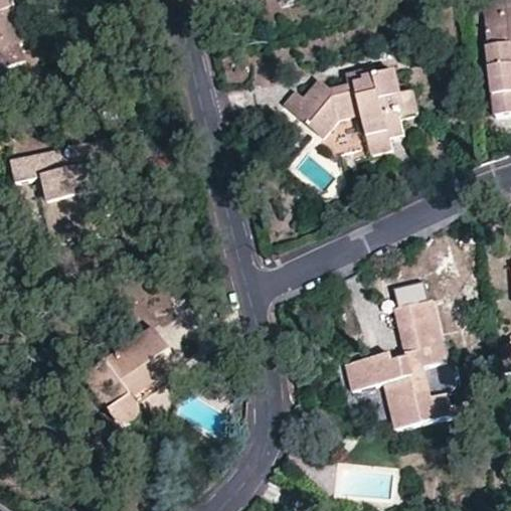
[(0,69),(23,60),(18,48),(20,47),(6,9),(13,6),(11,0),(0,0),(0,69)]
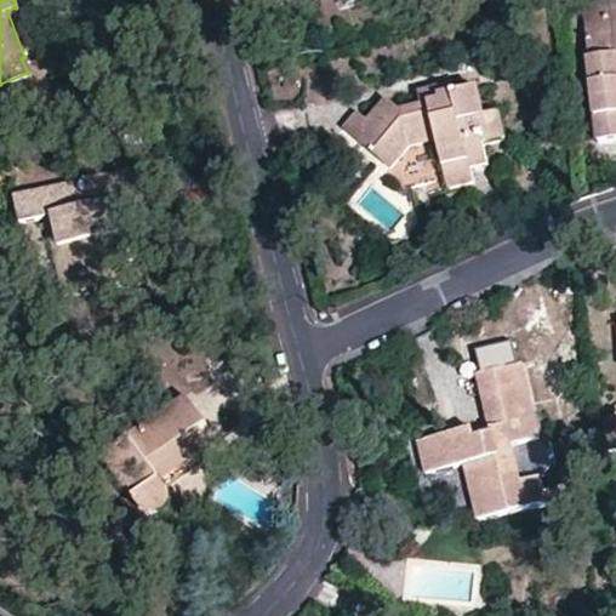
[(615,13),(615,0),(579,0),(581,17),(615,13)]
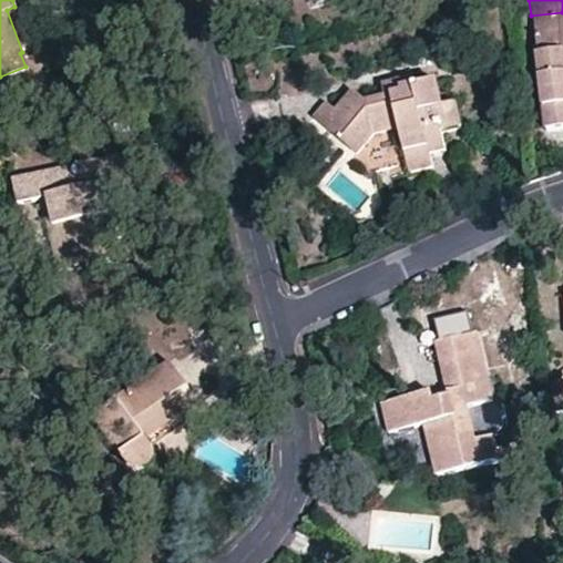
[(21,24),(14,7),(7,10),(13,27),(21,24)]
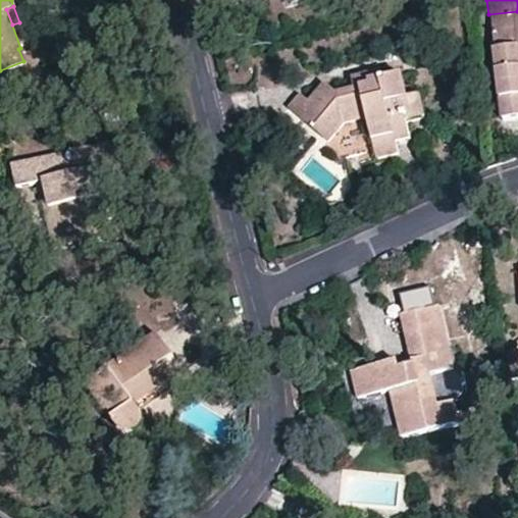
[(517,11),(488,14),(503,119),(517,117),(517,11)]
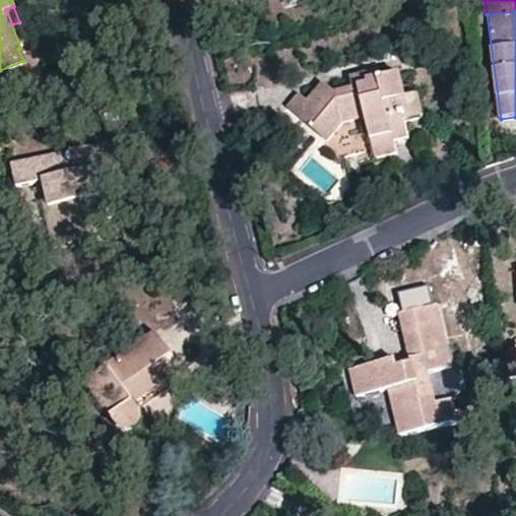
[(404,93),(397,71),(376,75),(374,68),(345,74),(347,84),(331,88),(318,79),(304,98),(296,91),(284,105),(327,138),(338,122),(363,118),(369,144),(391,138),(405,135),(401,118),(409,116),(404,93)]
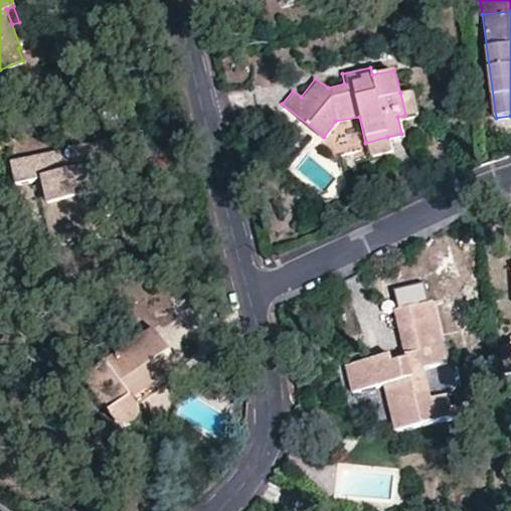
[(411,91),(400,93),(405,115),(416,113),(411,91)]
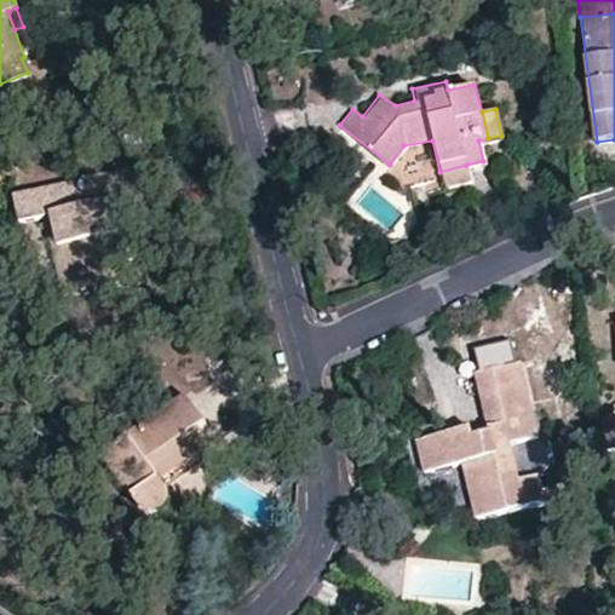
[(18,219),(42,213),(55,211),(62,234),(55,236),(57,249),(51,253),(56,275),(73,271),(74,277),(96,272),(98,285),(122,279),(124,279),(116,249),(125,248),(120,225),(107,229),(103,214),(116,212),(141,206),(131,165),(11,191),(18,219)]
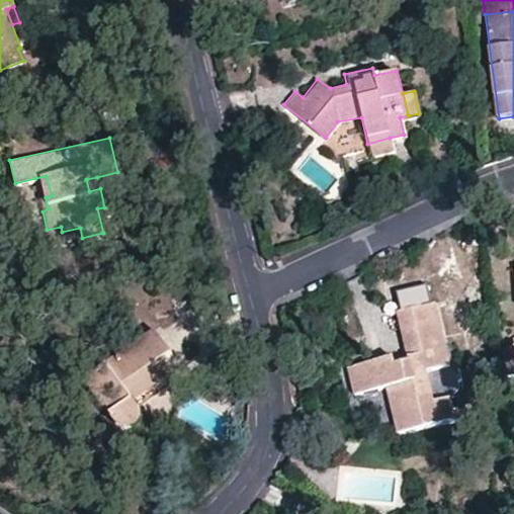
[(393,151),(390,138),(367,144),(370,155),(393,151)]
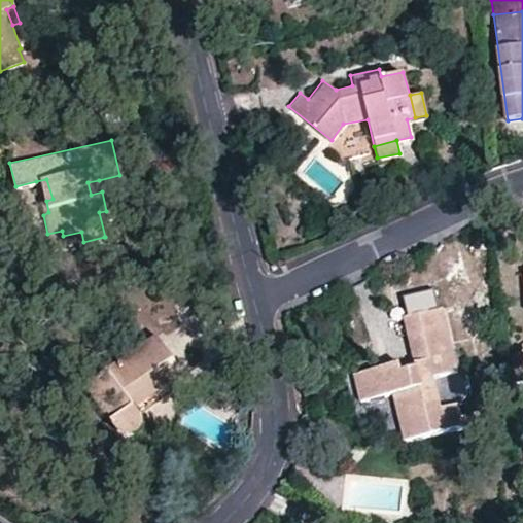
[(36,181),(43,215),(48,212),(46,201),(53,199),(46,179),(36,181)]
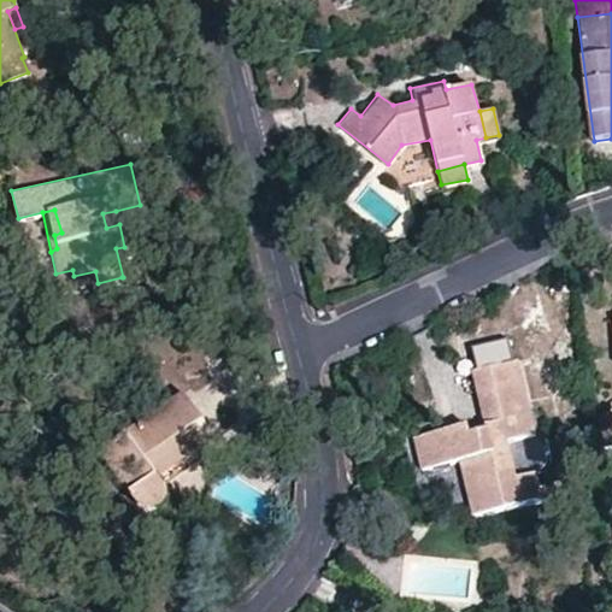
[(119,224),(116,211),(103,213),(106,228),(119,224)]
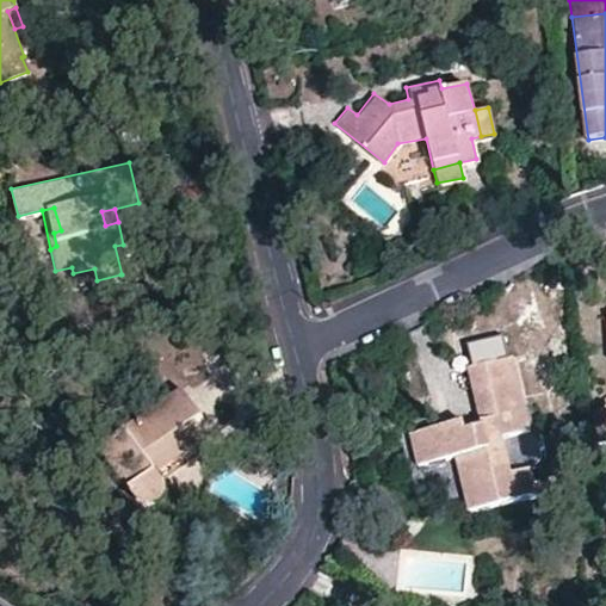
[(130,273),(123,245),(115,246),(122,274),(130,273)]
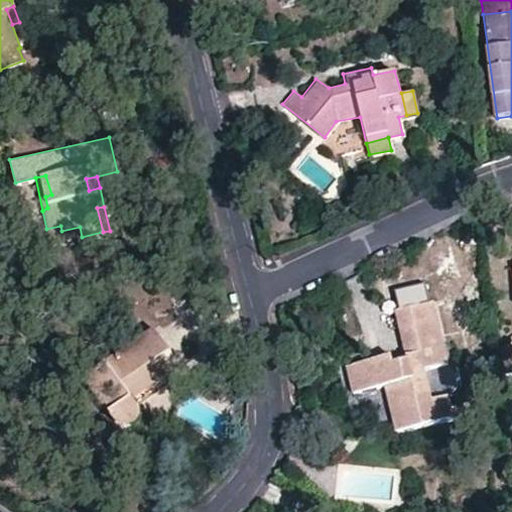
[(390,353),(345,364),(352,391),(384,384),(394,428),(453,414),(446,392),(431,396),(424,366),(432,364),(428,345),(441,341),(431,298),(394,307),(402,350),(404,358),(392,361),(390,353)]
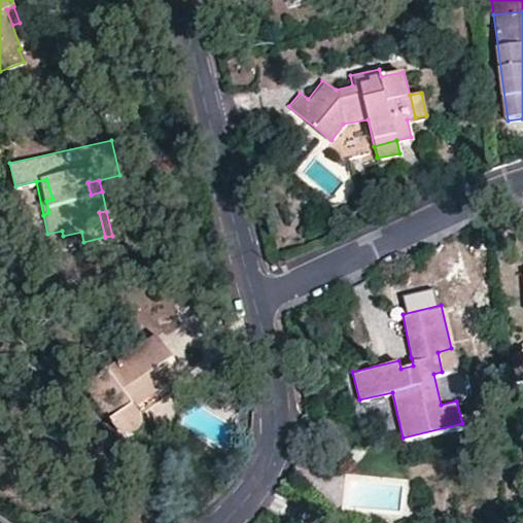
[(139,415),(137,411),(136,409),(133,405),(131,403),(158,383),(149,372),(171,356),(153,334),(81,385),(113,428),(116,432),(120,434),(125,436),(130,436),(135,432),(138,430),(140,423),(140,421),(139,415)]
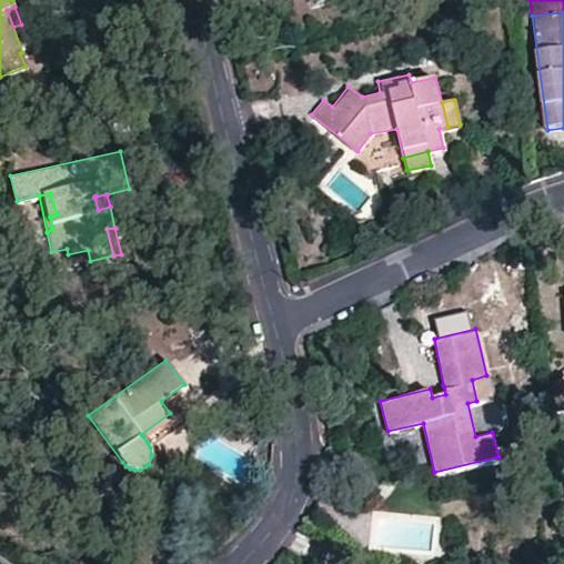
[(492,398),(486,375),(472,380),(476,401),(492,398)]
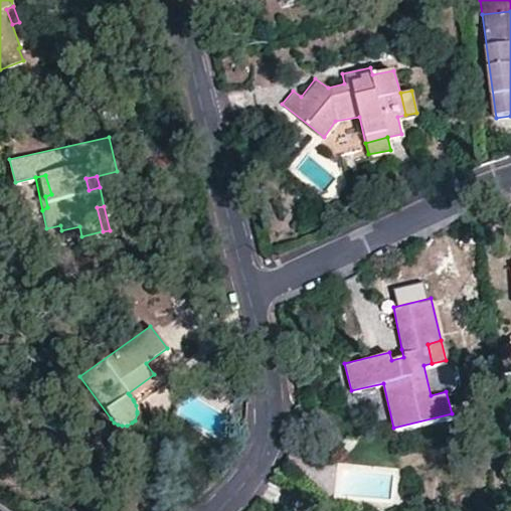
[(401,349),(389,352),(391,360),(403,357),(401,349)]
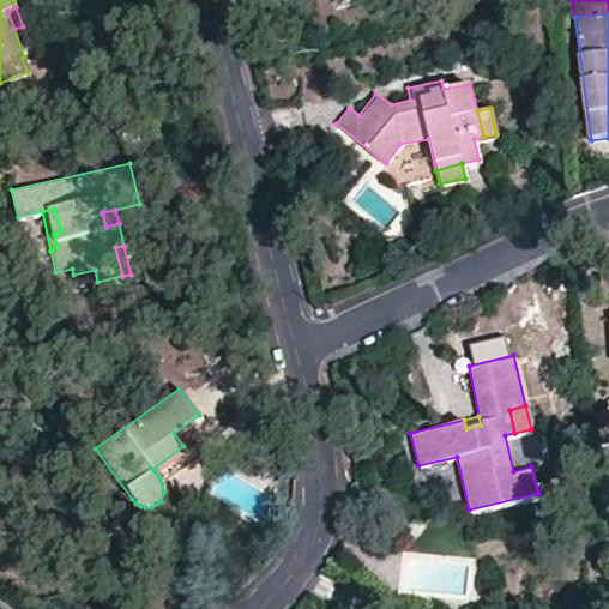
[(191,457),(184,446),(152,469),(155,471),(158,476),(160,478),(191,457)]
